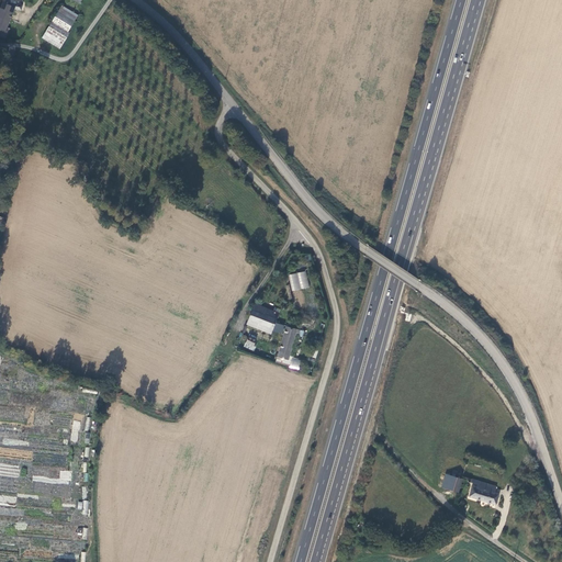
[(6,0),(6,2),(2,1),(0,7),(0,35),(0,34),(8,37),(9,32),(7,31),(15,9),(17,0),(6,0)]
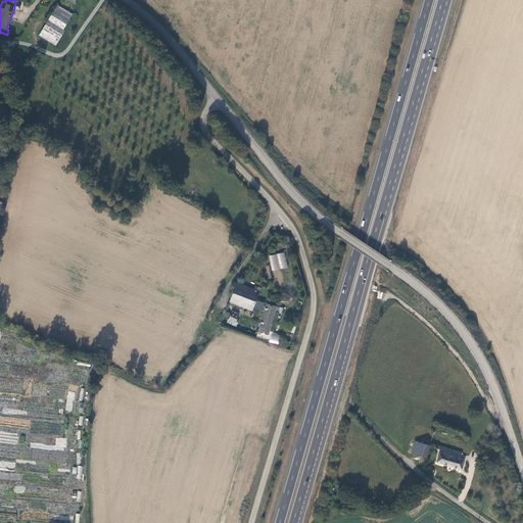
[(58,5),(40,34),(56,44),(65,30),(64,29),(73,14),(58,5)]
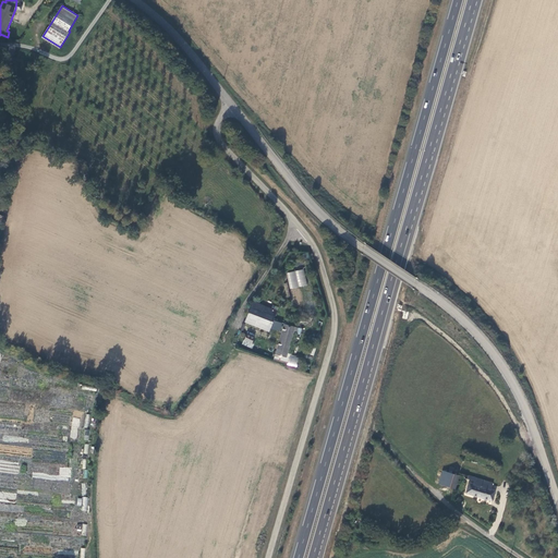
[(287,273),(289,289),(306,286),(304,269),(287,273)]
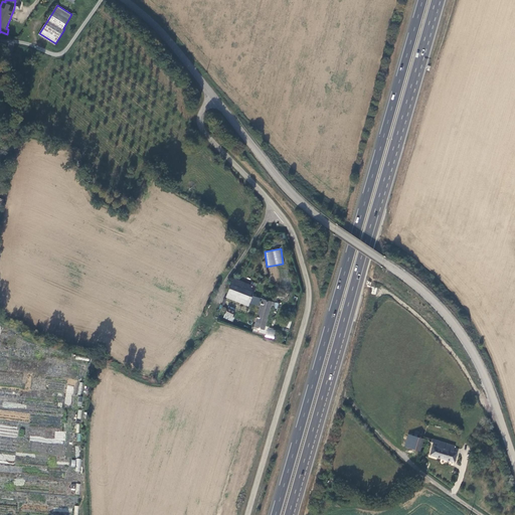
[(256,287),(236,280),(233,279),(228,293),(250,302),(255,287),(256,287)]
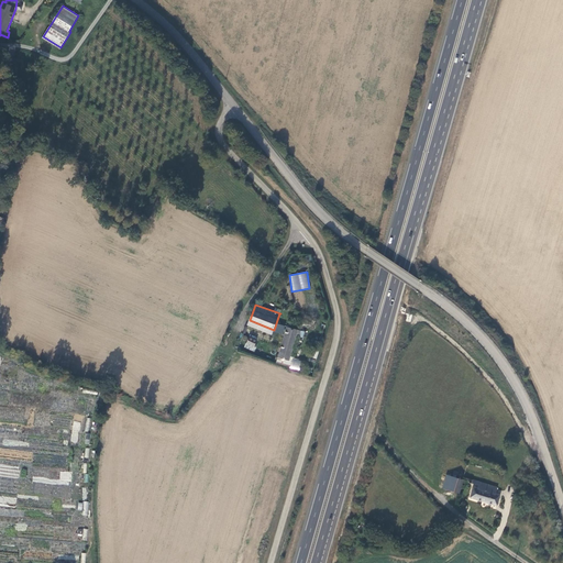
[(288,362),(297,331),(287,329),(277,359),(288,362)]
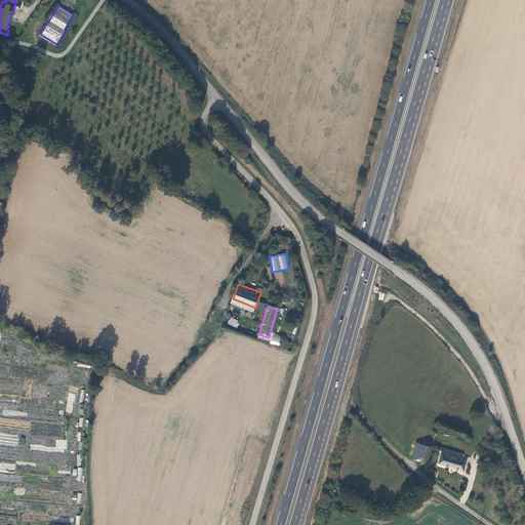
[(270,342),(278,346),(282,337),(274,334),(270,342)]
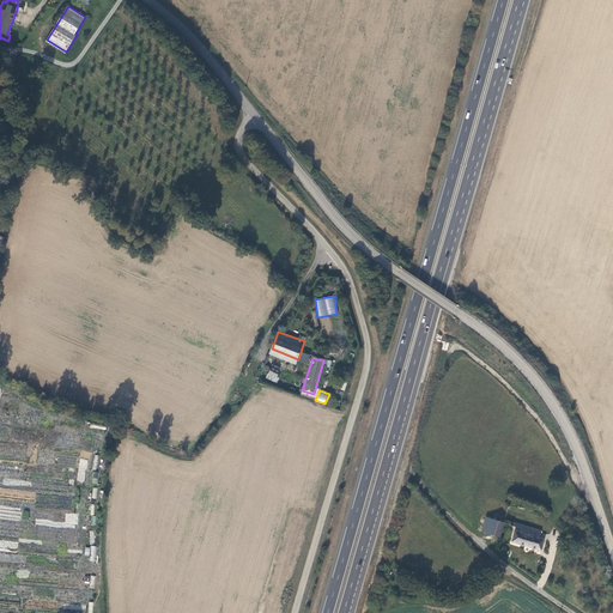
[(481,532),(487,534),(492,520),(486,517),(481,532)]
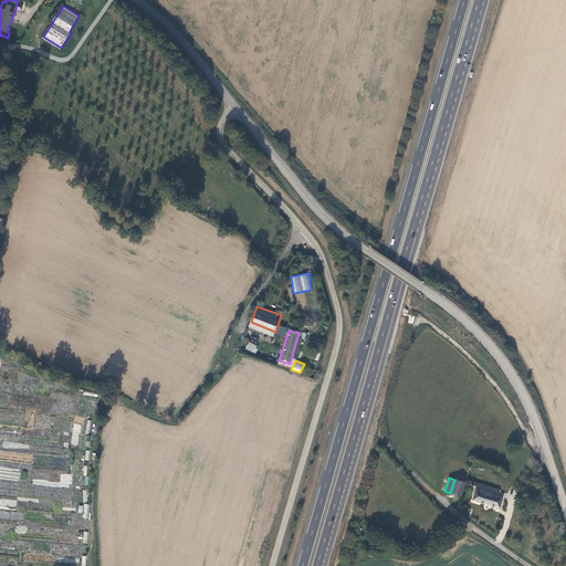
[(499,498),(500,491),(465,480),(464,482),(454,480),(450,493),(470,499),(473,486),(481,489),(480,492),(475,490),(472,500),(499,509),(502,499),(499,498)]
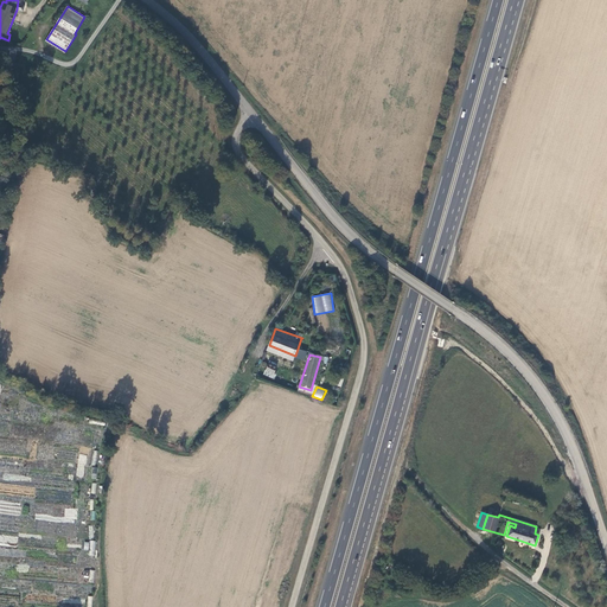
[(95,542),(84,541),(84,550),(90,550),(89,555),(94,555),(95,542)]
